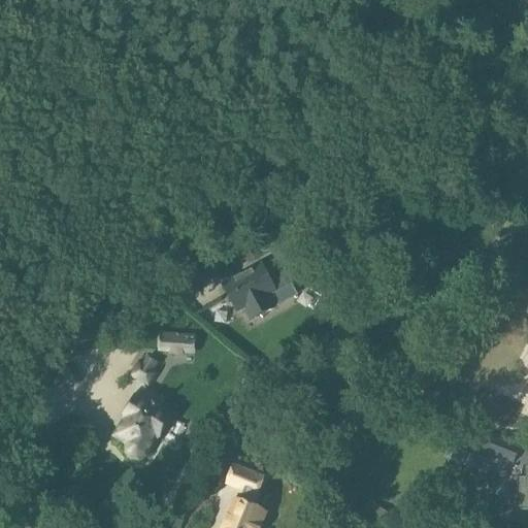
[(261,266),(223,287),(236,312),(243,308),(248,316),(251,321),(272,309),(265,297),(274,292),(291,283),(279,260),(262,269),(261,266)]
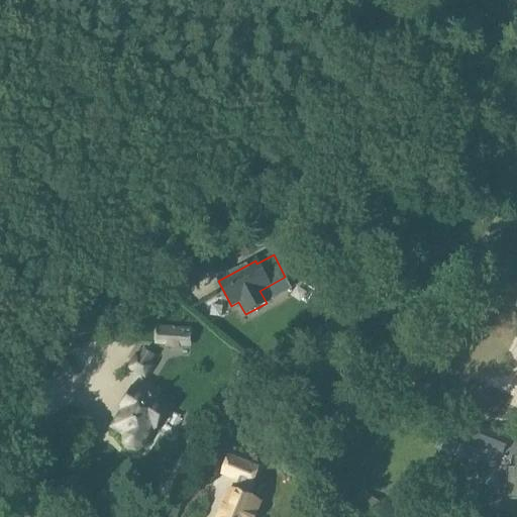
[(156,325),(154,344),(190,346),(191,327),(156,325)]
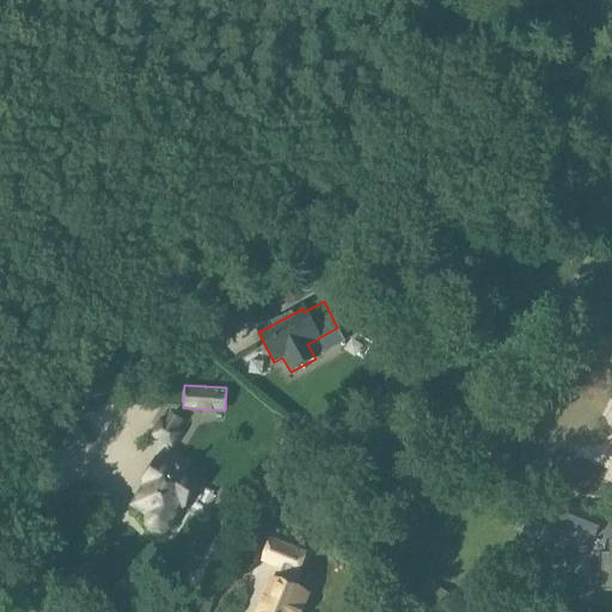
[(163,417),(151,435),(169,447),(187,417),(172,409),(166,420),(163,417)]
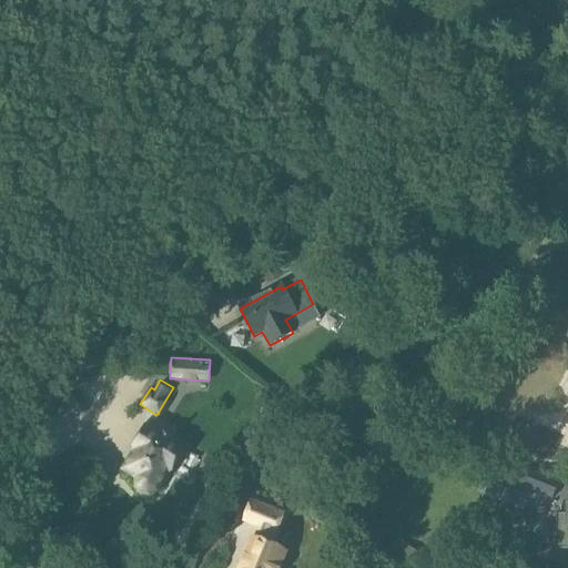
[(154,421),(123,470),(137,478),(135,487),(141,495),(150,496),(158,490),(181,455),(184,449),(165,437),(169,430),(154,421)]
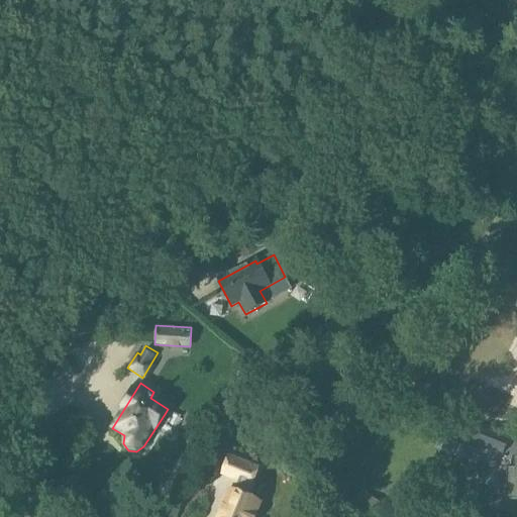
[(470,423),(462,439),(503,455),(509,439),(470,423)]
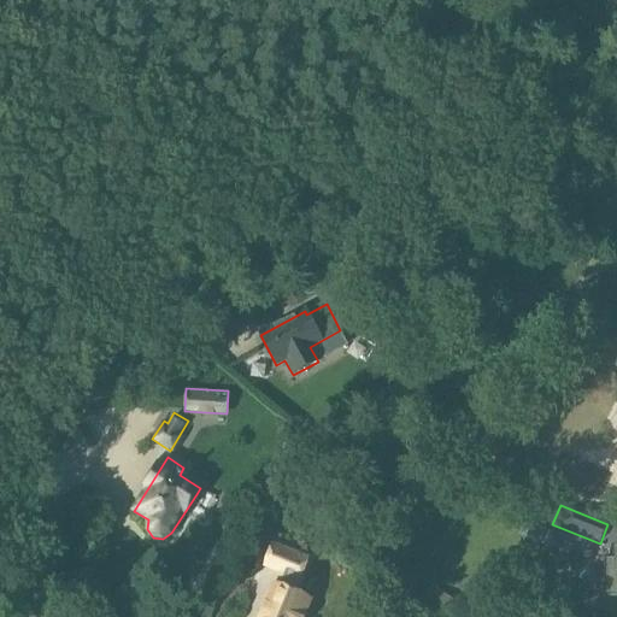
[(272,586),(260,616),(304,616),(310,601),(289,593),(295,581),(309,553),(276,539),(263,566),(278,574),(272,586)]
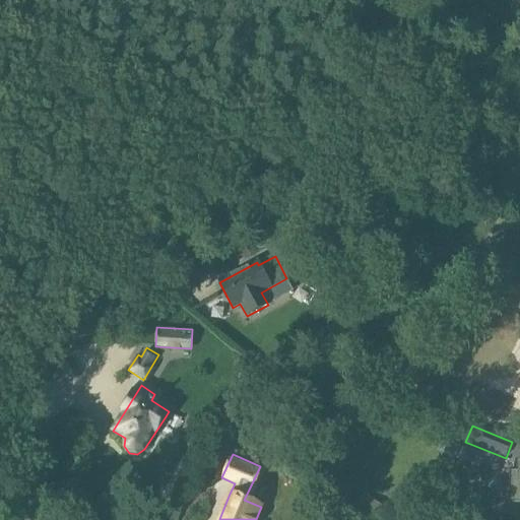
[(515,471),(511,471),(511,503),(519,503),(519,460),(515,460),(515,471)]
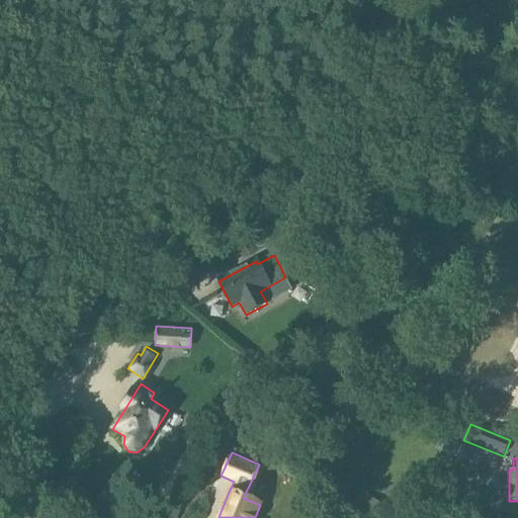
[(329,502),(319,517),(339,517),(344,511),(329,502)]
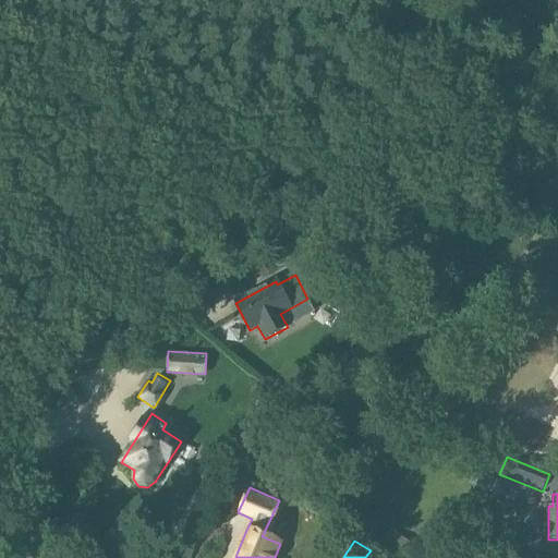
[(469,546),(464,557),(466,557),(477,557),(481,552),(469,546)]
